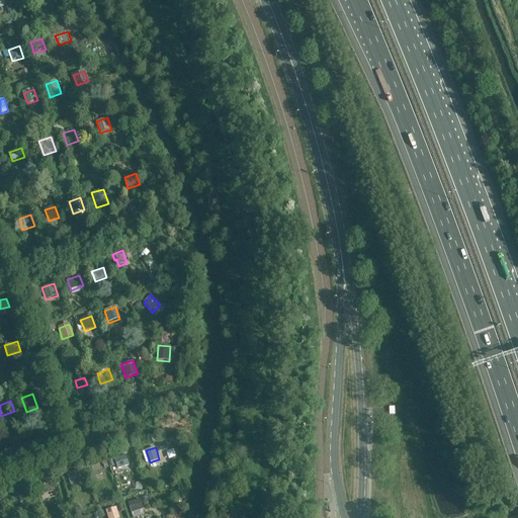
[(128,465),(125,455),(114,459),(117,469),(128,465)]
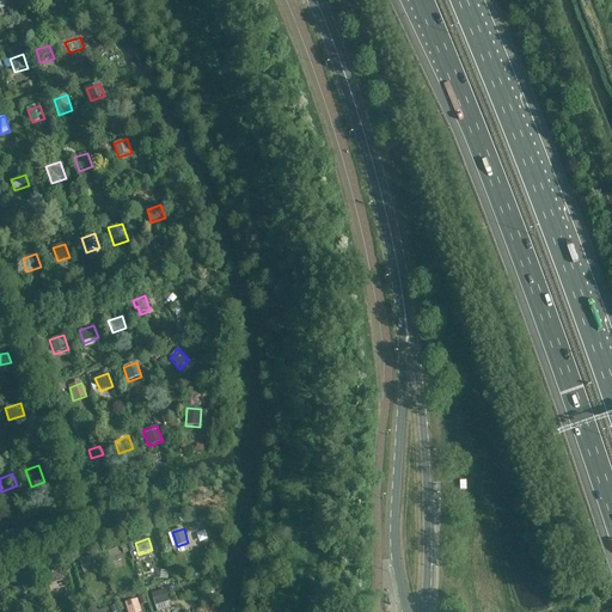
[(122,561),(118,549),(108,551),(111,564),(122,561)]
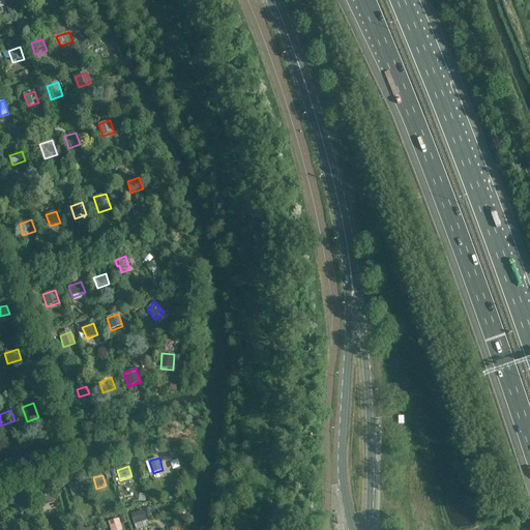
[(84,493),(81,481),(68,486),(72,497),(84,493)]
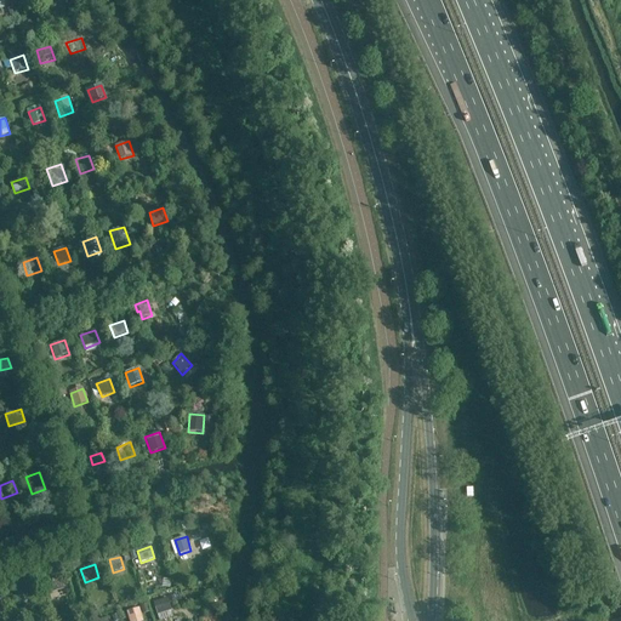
[(61,586),(57,576),(44,581),(46,591),(61,586)]
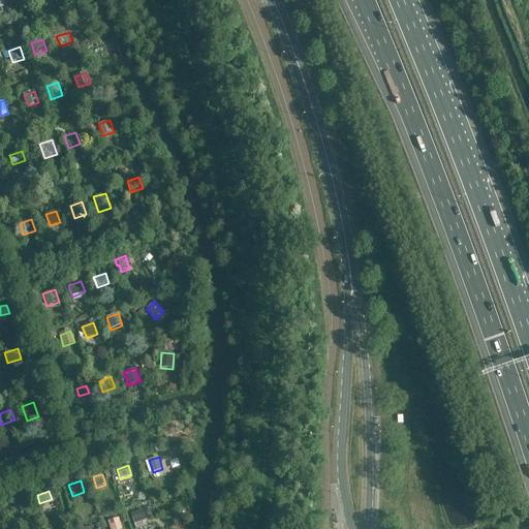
[(25,511),(22,500),(11,503),(16,515),(25,511)]
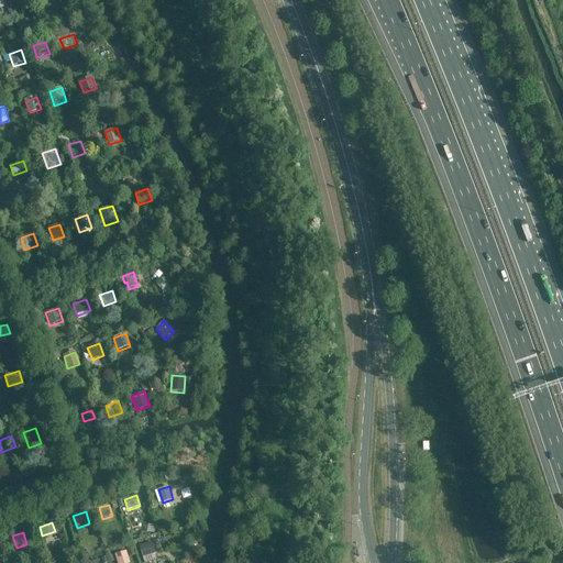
[(155,554),(152,542),(139,547),(143,558),(155,554)]
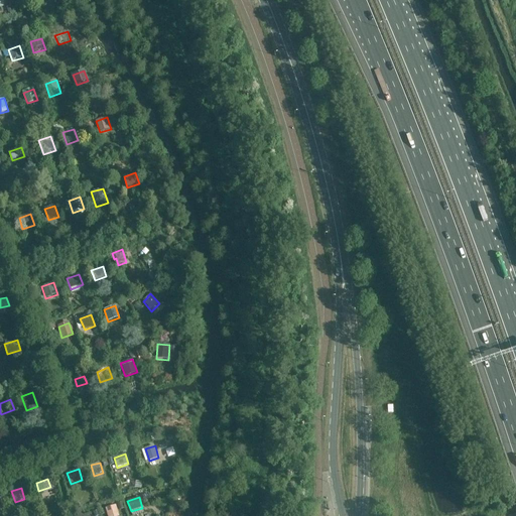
[(119,515),(116,504),(104,508),(106,515),(119,515)]
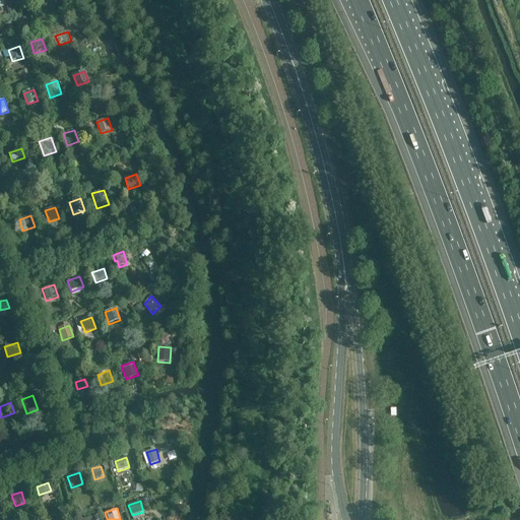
All buildings are outlined.
